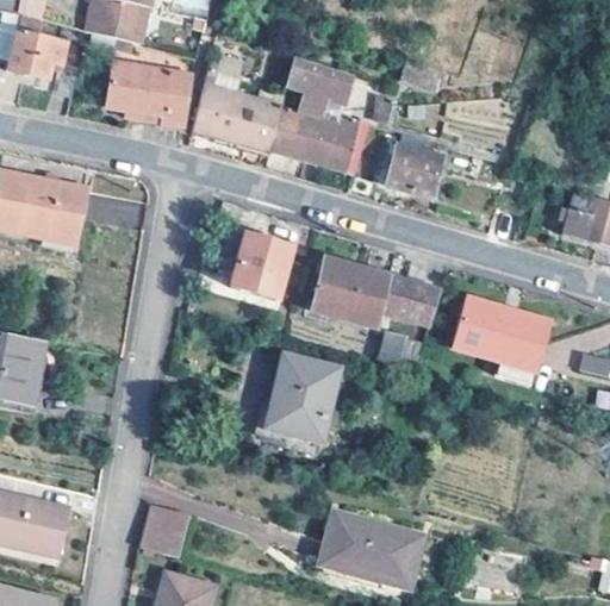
[(0,0),(0,10),(1,11),(18,14),(20,0),(0,0)]
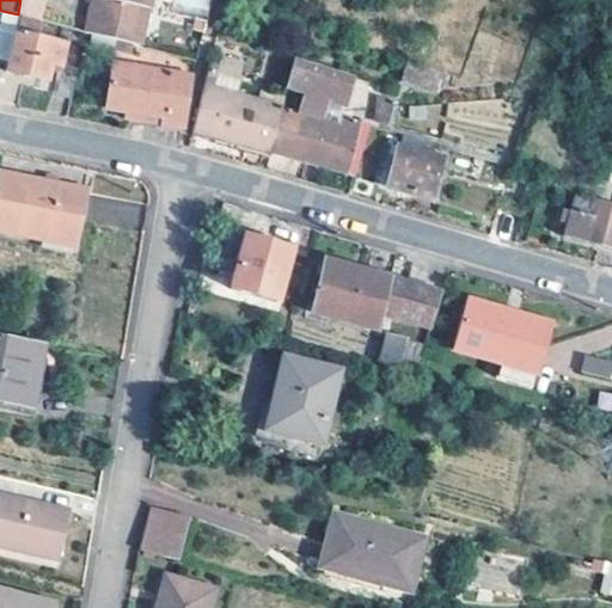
[(20,0),(18,14),(20,16),(37,19),(41,0),(20,0)]
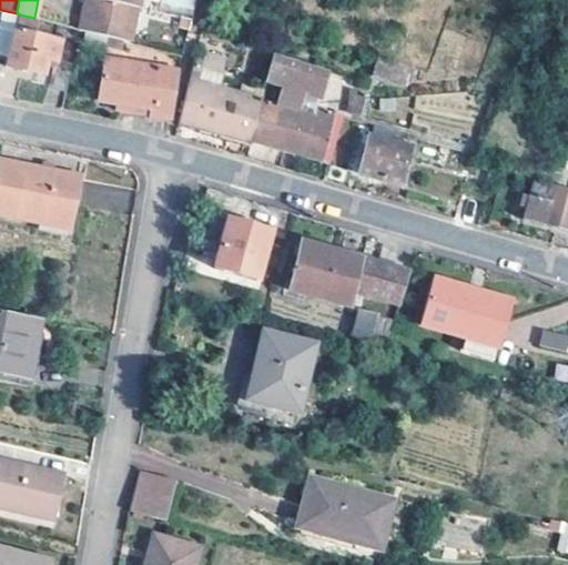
[(83,0),(78,28),(83,29),(129,40),(135,0),(83,0)]
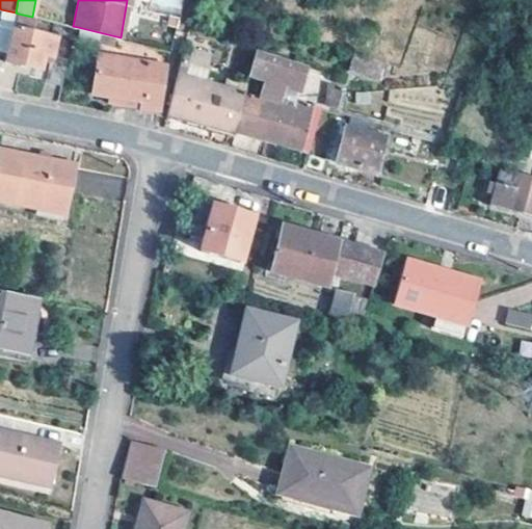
[(181,9),(182,0),(151,0),(150,4),(181,9)]
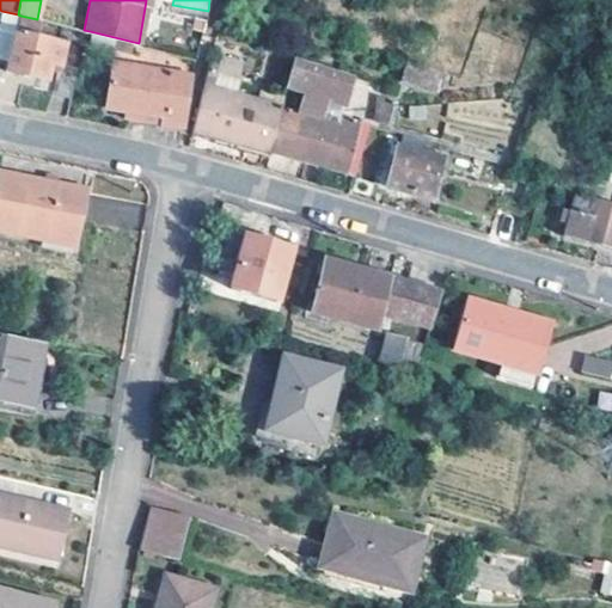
[(90,31),(84,30),(69,26),(65,44),(38,38),(42,20),(37,19),(20,16),(18,14),(1,11),(0,17),(0,60),(10,63),(7,71),(48,80),(53,61),(60,63),(53,91),(74,96),(90,31)]
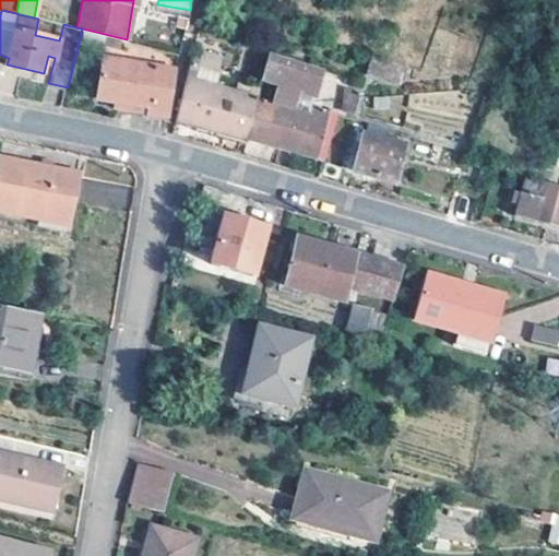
[(175,68),(104,56),(99,97),(117,99),(117,108),(130,110),(131,102),(151,104),(149,114),(168,116),(175,68)]
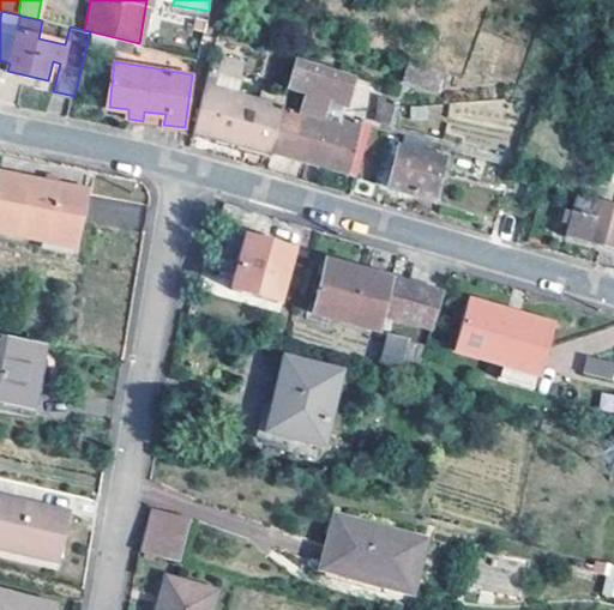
[(402,79),(435,88),(440,71),(407,62),(402,79)]
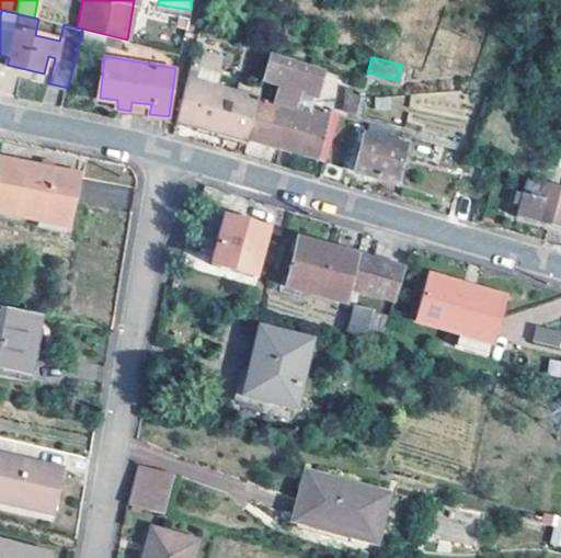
[(275,105),(259,101),(249,138),(318,158),(324,133),(306,127),(308,114),(294,110),(298,91),(315,95),(320,75),(272,58),(264,81),(281,84),(275,105)]
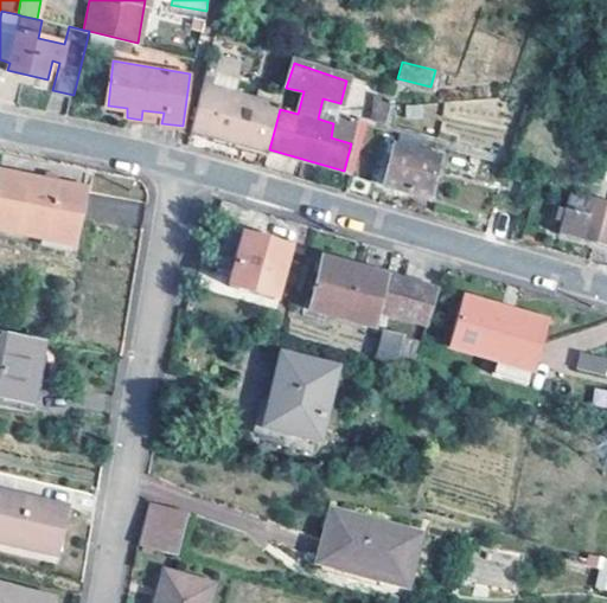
[(269,149),(280,109),(211,90),(216,72),(206,70),(191,128),(269,149)]
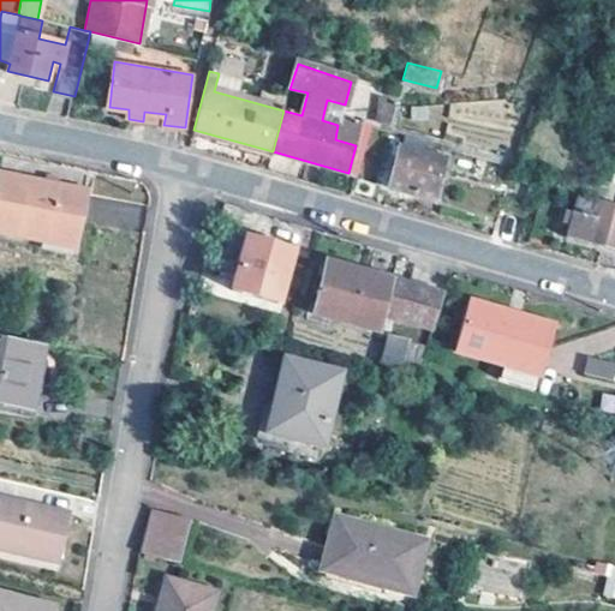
[(447,101),(447,127),(501,127),(501,101),(447,101)]
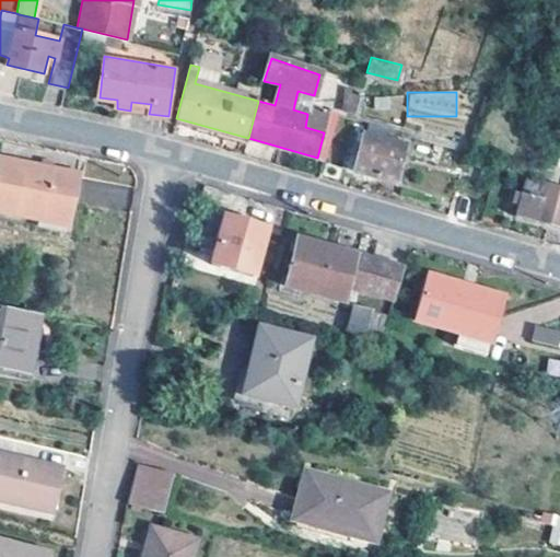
[(151,104),(131,102),(130,111),(149,114),(151,104)]
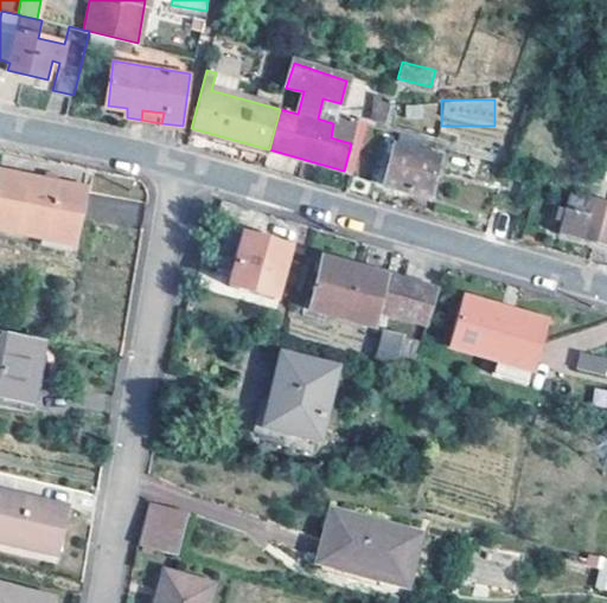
[(441,155),(388,140),(387,151),(393,152),(384,183),(429,196),(441,155)]
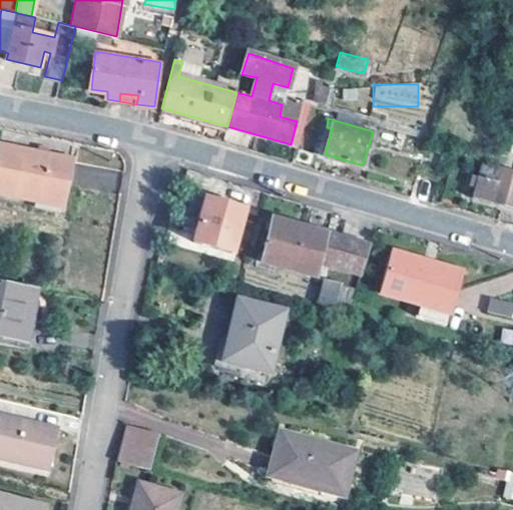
[(73,157),(2,141),(0,150),(0,191),(63,205),(73,157)]
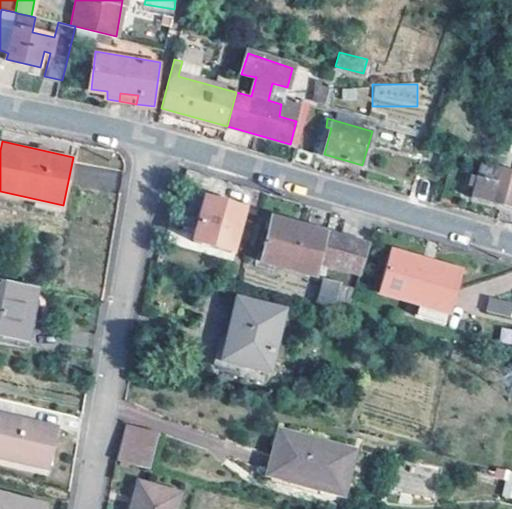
[(441,150),(423,145),(418,164),(436,169),(441,150)]
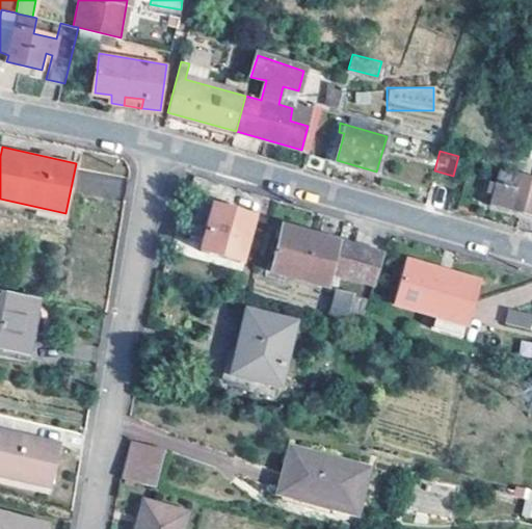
[(531,173),(516,168),(511,186),(490,180),(487,191),(495,192),(490,204),(531,214),(531,173)]
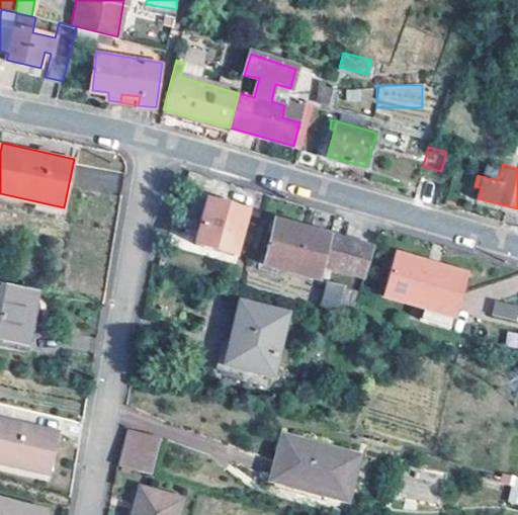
[(236,252),(248,208),(197,193),(187,228),(199,232),(196,242),(236,252)]
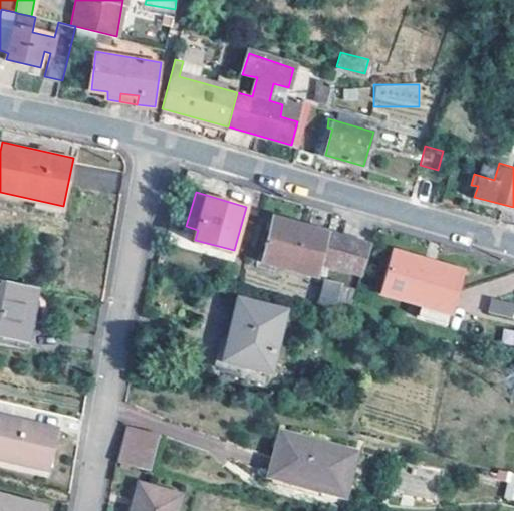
[(305,225),(274,216),(272,225),(303,232),(305,225)]
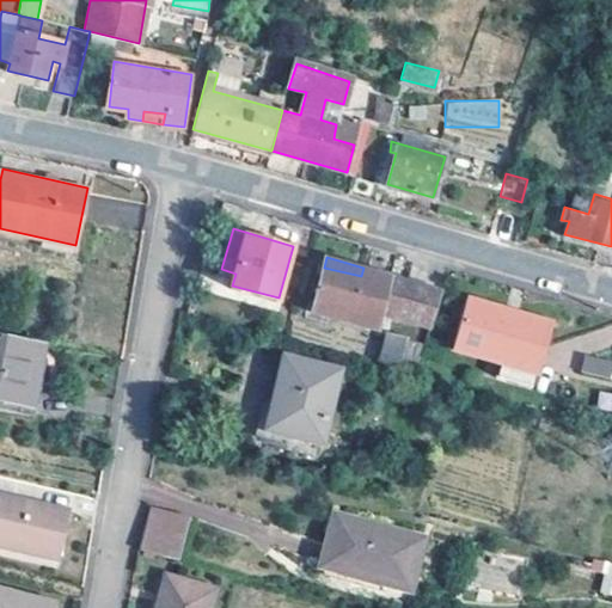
[(411,281),(363,268),(361,276),(324,268),(312,309),(377,326),(381,309),(433,323),(441,288),(411,281)]
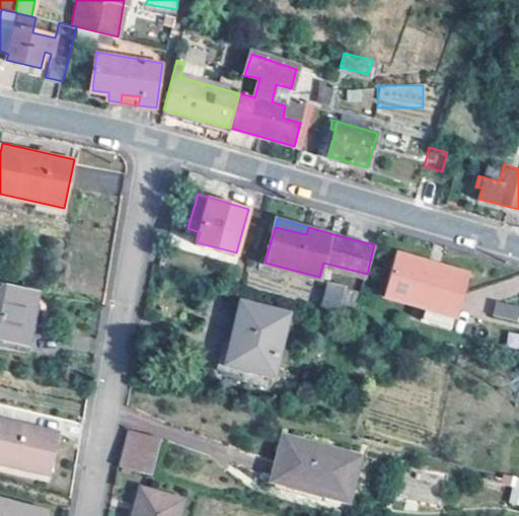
[(425,315),(456,323),(469,270),(401,250),(390,293),(427,303),(425,315)]
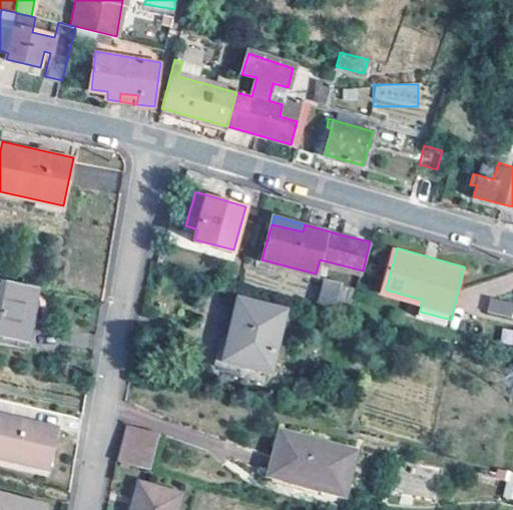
[(38,285),(0,277),(0,333),(27,339),(38,285)]
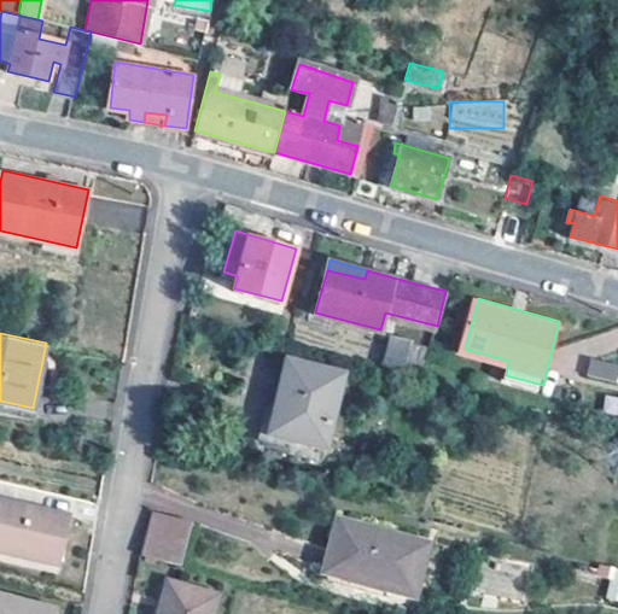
[(409,346),(389,341),(384,362),(403,368),(409,346)]
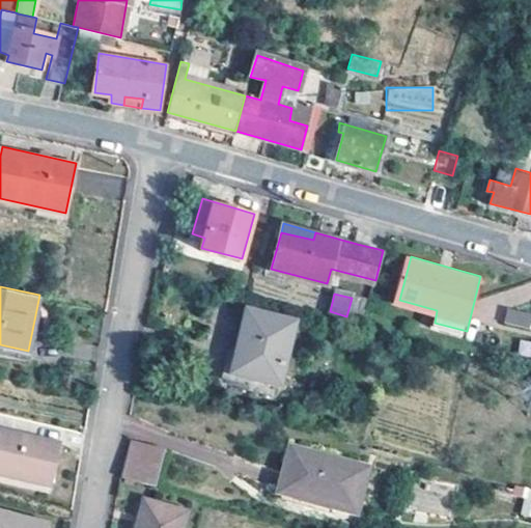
[(299,318),(248,306),(233,371),(255,377),(257,366),(279,371),(284,373),(299,318)]
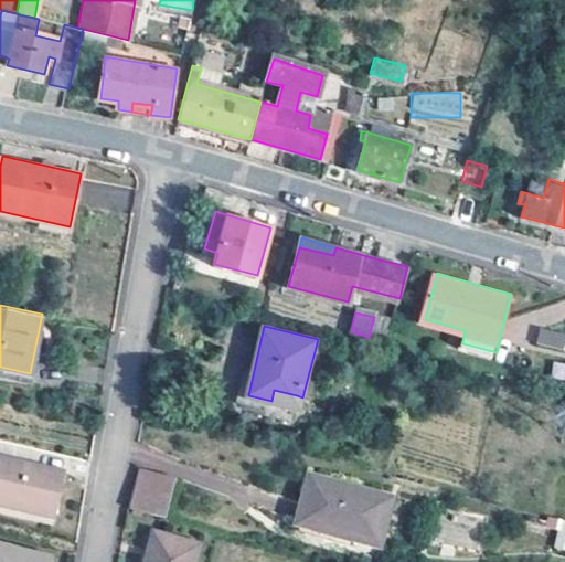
[(536,341),(564,347),(564,340),(564,330),(540,326),(536,341)]
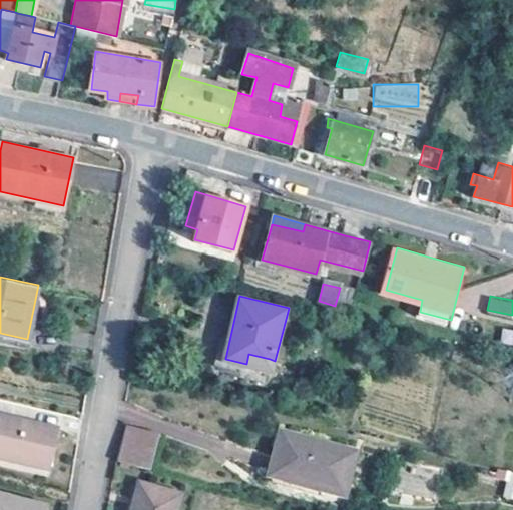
[(270,359),(248,354),(246,364),(268,368),(270,359)]
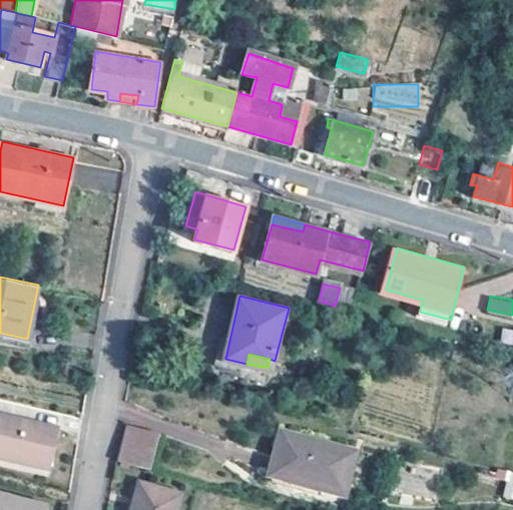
[(0,454),(50,467),(59,423),(0,408),(0,454)]
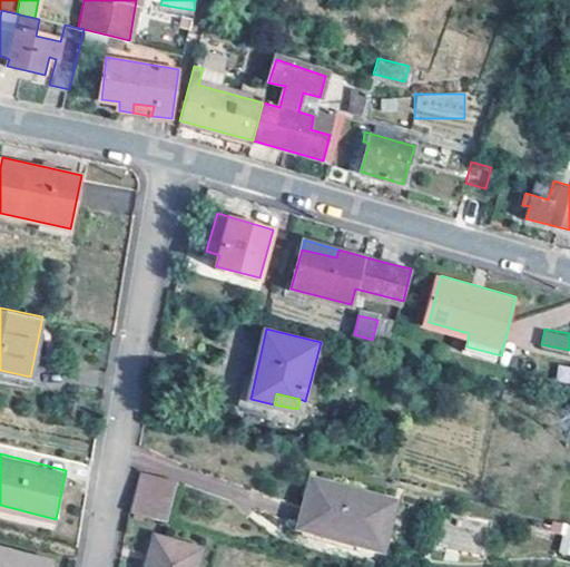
[(304,517),(387,540),(401,491),(317,467),(304,517)]
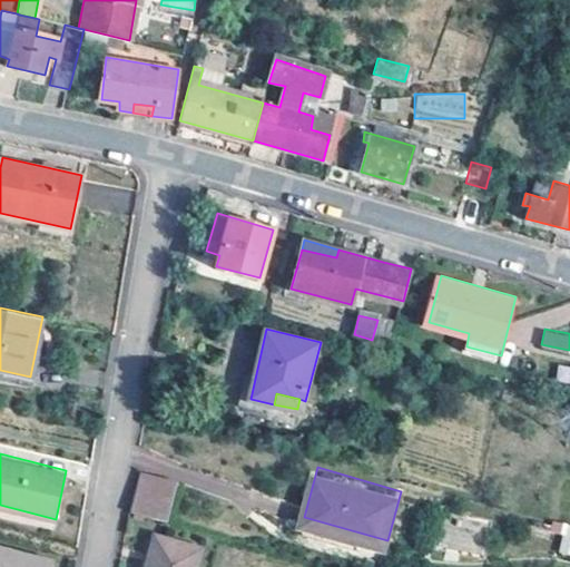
[(178,478),(143,470),(131,511),(167,519),(178,478)]
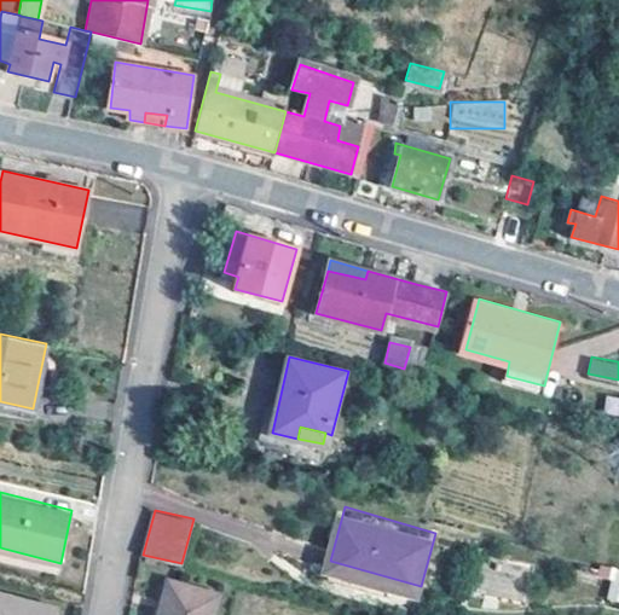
[(606,599),(618,601),(618,568),(611,567),(606,599)]
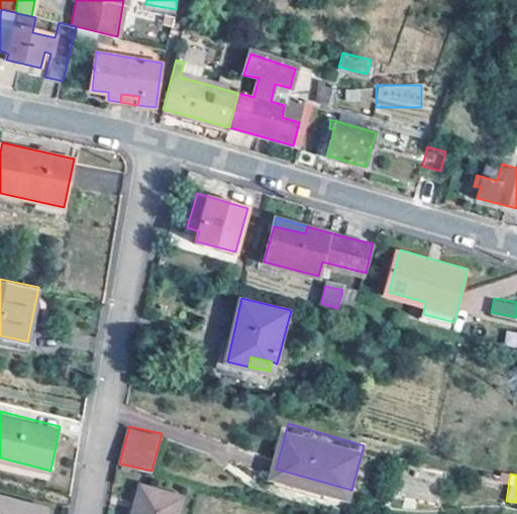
[(176,513),(182,495),(140,483),(131,513),(176,513)]
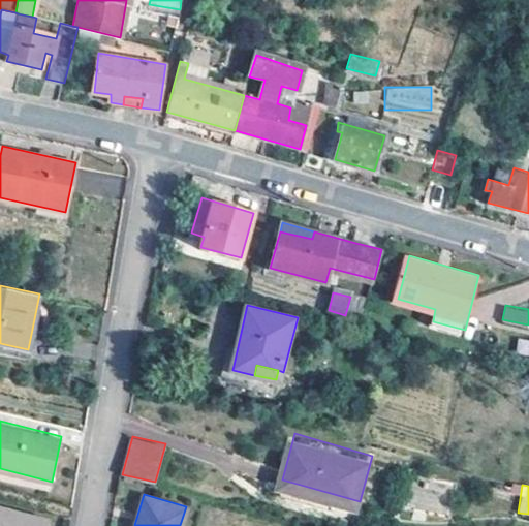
[(42,525),(44,520),(0,508),(0,525),(42,525)]
